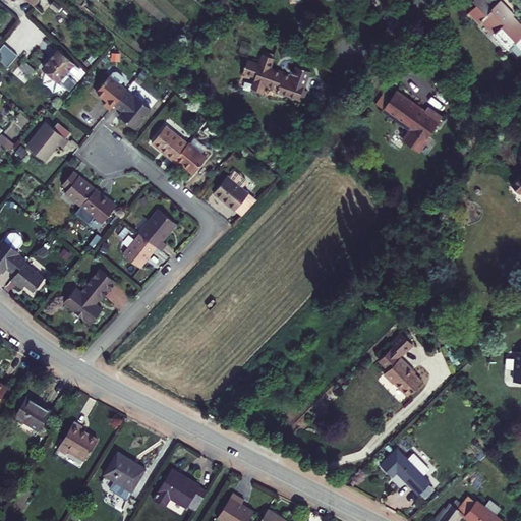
[(520,27),(519,25),(520,24),(513,16),(512,17),(498,3),(496,5),(490,0),(472,0),(472,1),(476,5),(471,10),(483,21),(494,33),(496,32),(505,42),(503,43),(509,50),(510,49),(518,57),(520,54),(520,53),(520,27)]
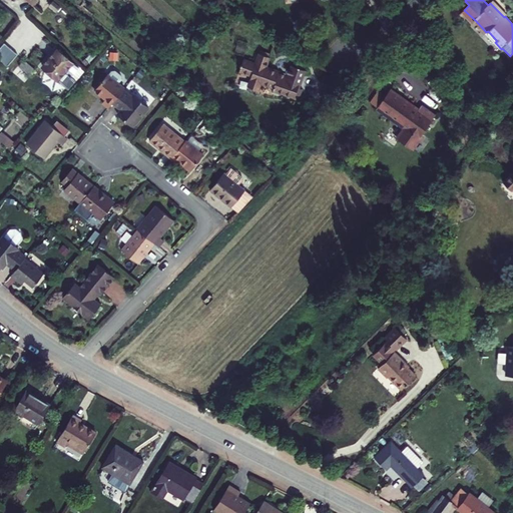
[(493,0),(490,3),(504,17),(505,16),(507,14),(493,0)]
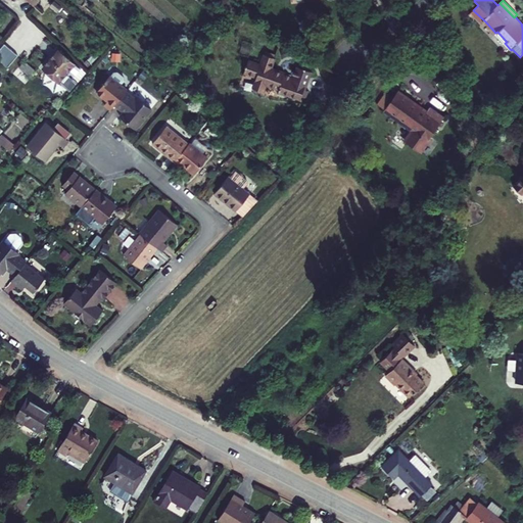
[(485,21),(473,10),(470,13),(481,25),(485,21)]
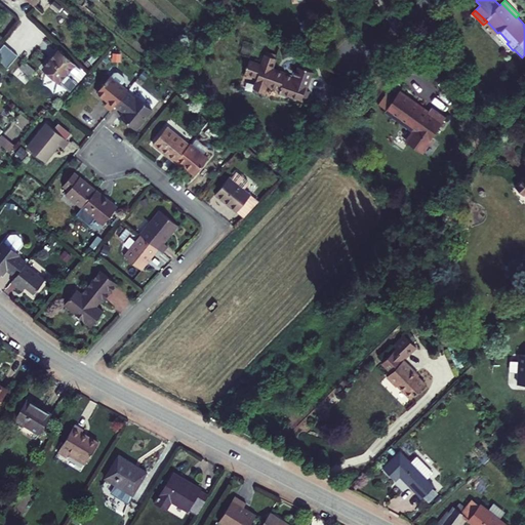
[(7,50),(3,55),(8,59),(12,54),(7,50)]
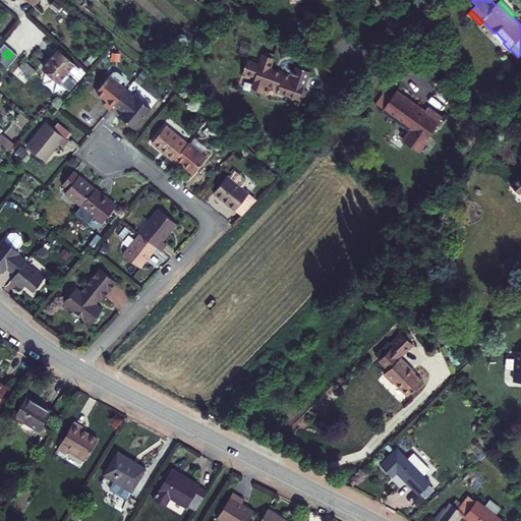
[(58,52),(51,60),(77,83),(79,80),(87,73),(81,68),(79,70),(58,52)]
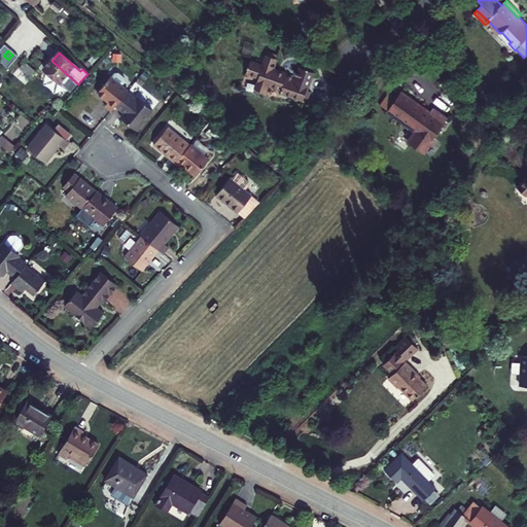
[(8,60),(3,56),(0,59),(0,61),(4,65),(8,60)]
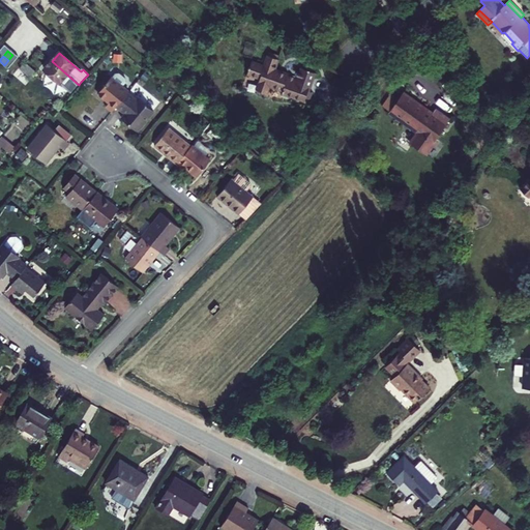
[(268,58),(265,65),(253,61),(247,74),(260,79),(257,87),(268,91),(270,87),(283,91),(282,93),(303,101),(304,99),(310,100),(313,92),(310,91),(317,72),(301,67),(298,78),(275,69),(278,61),(268,58)]
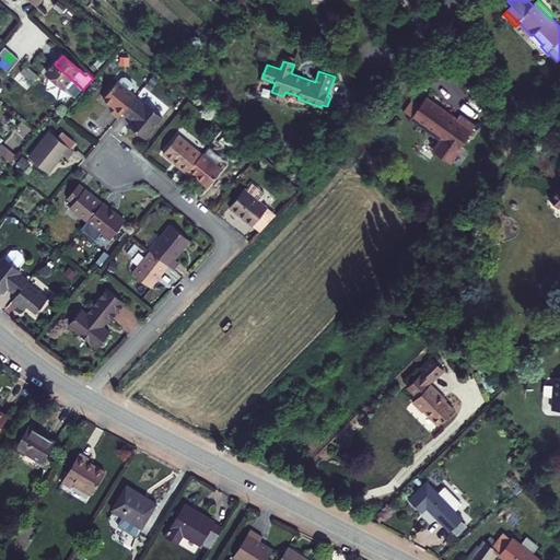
[(74,98),(83,90),(55,65),(46,74),(47,77),(43,82),(56,93),(60,88),(74,98)]
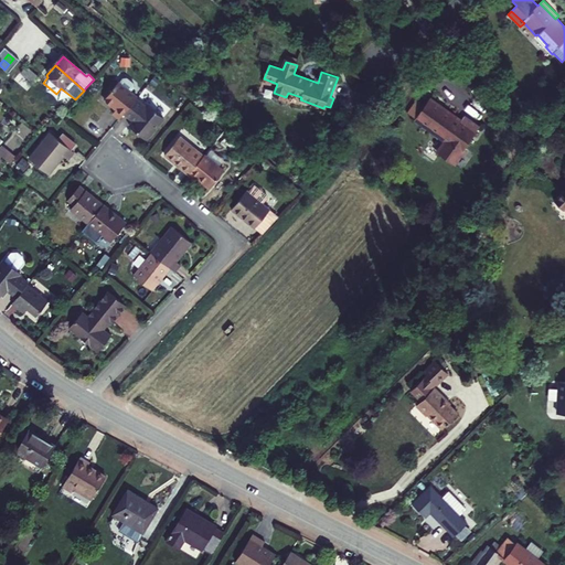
[(25,67),(21,74),(33,84),(39,78),(25,67)]
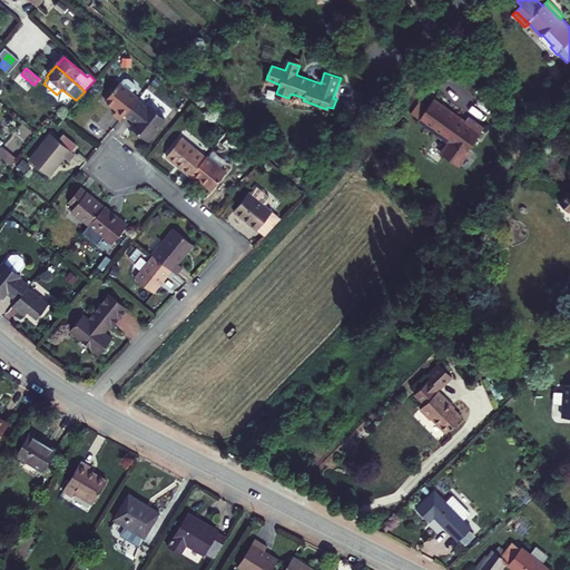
[(125,116),(137,100),(138,99),(119,84),(105,101),(118,111),(114,115),(120,120),(121,120),(125,116)]
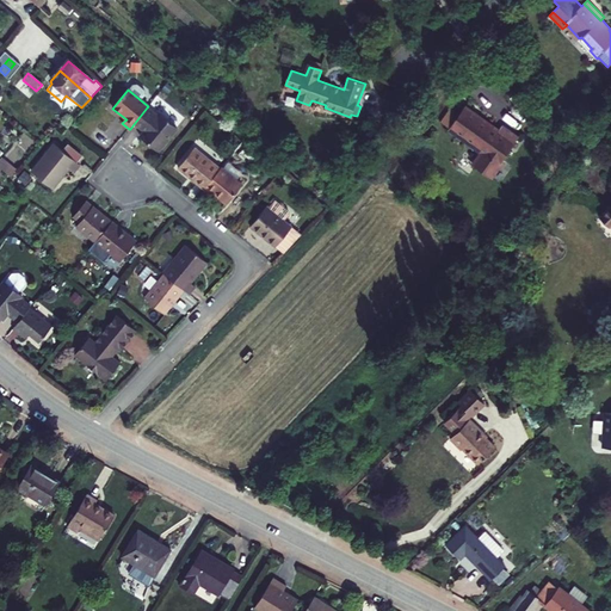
[(159,117),(147,107),(134,124),(143,131),(139,137),(159,153),(178,130),(160,116),(159,117)]
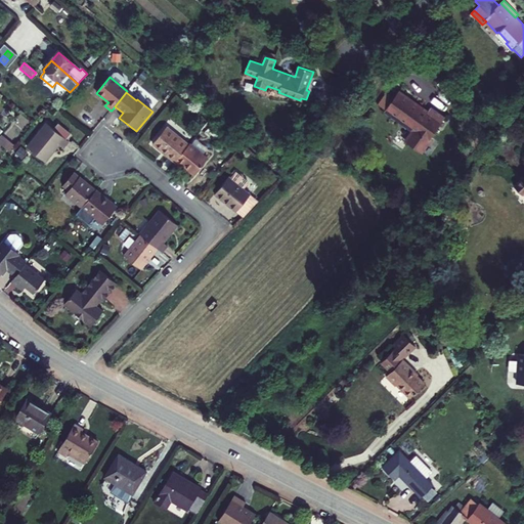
[(419,110),(421,107),(398,92),(384,112),(412,132),(404,142),(421,154),(429,142),(428,141),(444,118),(430,107),(426,114),(419,110)]
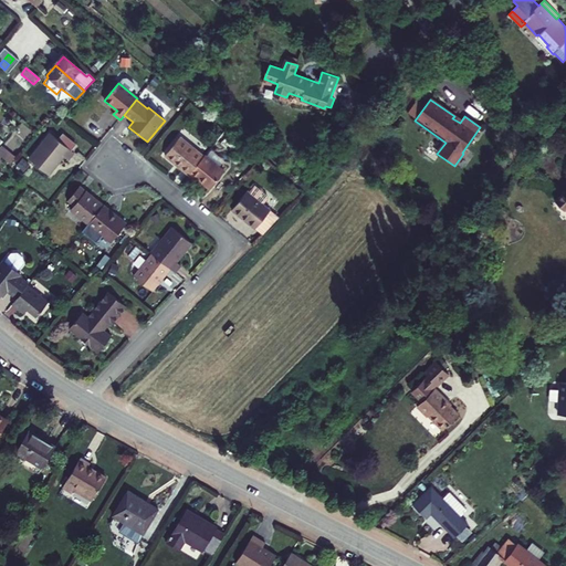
[(9,143),(16,148),(30,130),(22,125),(9,143)]
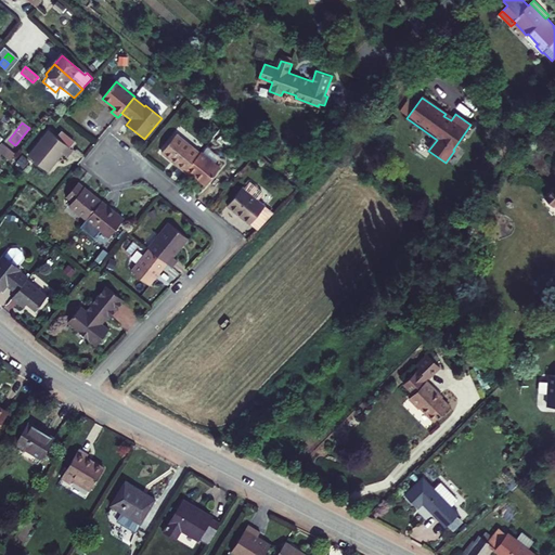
[(62,154),(67,158),(73,152),(50,132),(29,158),(48,172),(57,162),(55,160),(62,154)]
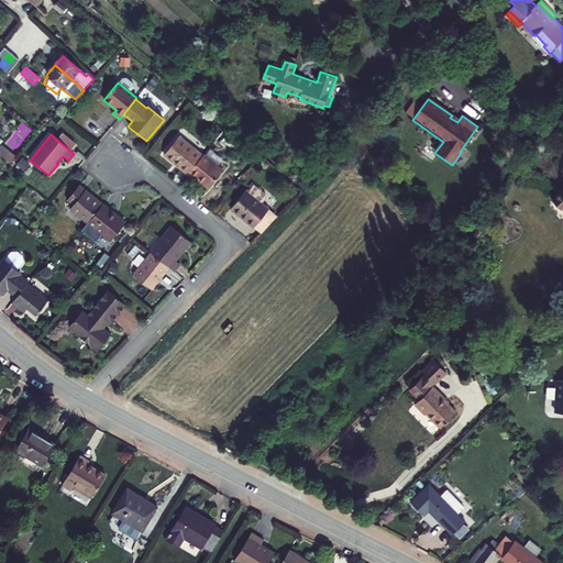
[(66,136),(61,143),(72,152),(77,145),(66,136)]
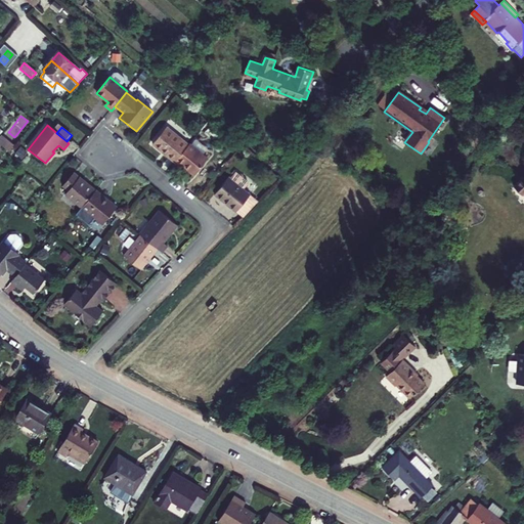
[(153,144),(174,163),(188,145),(167,127),(153,144)]
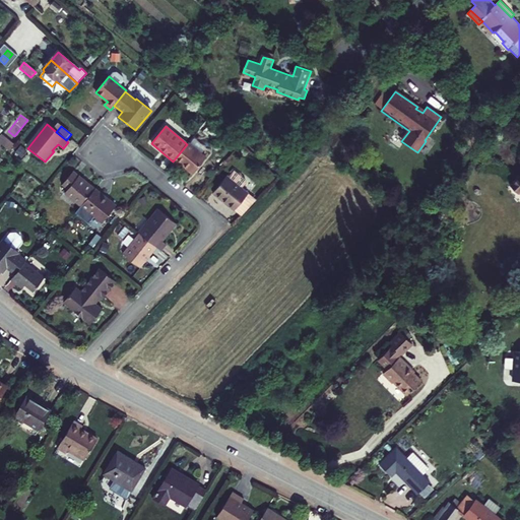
[(1,132),(0,133),(0,142),(8,149),(14,142),(1,132)]
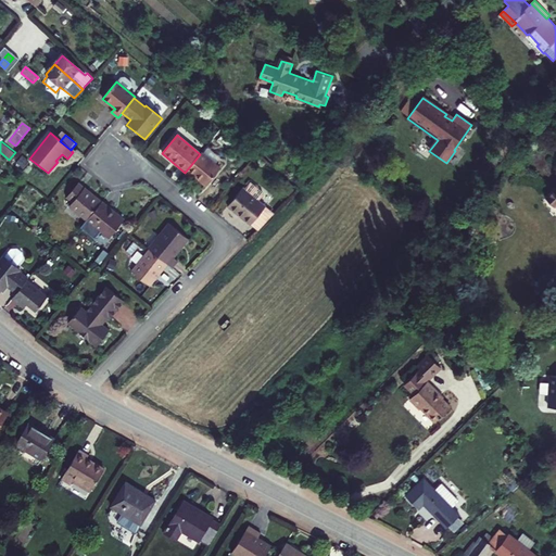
[(241,154),(250,161),(254,155),(247,149),(241,154)]
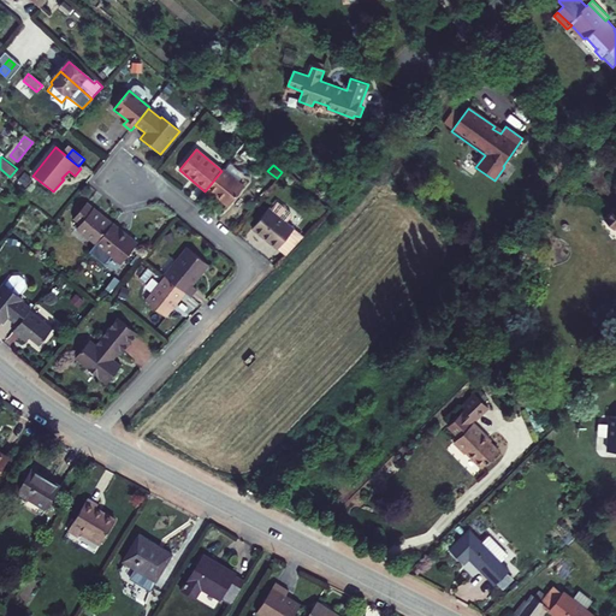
[(244,187),(223,170),(221,171),(205,191),(213,197),(214,195),(229,206),(244,187)]
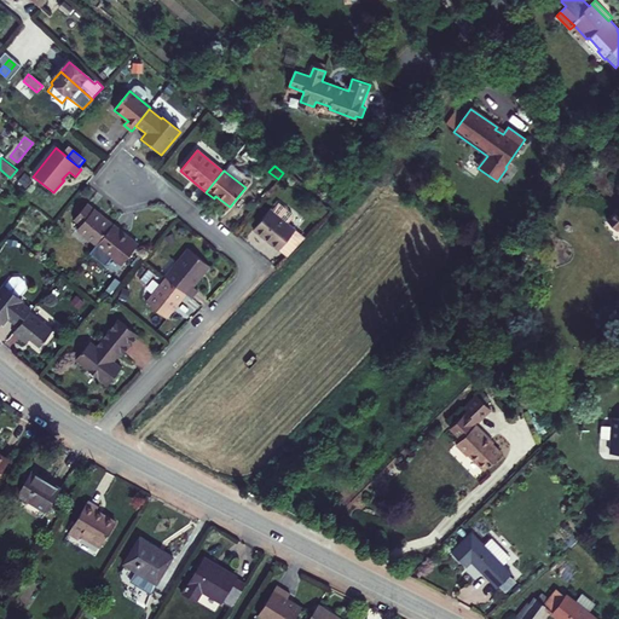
[(30,181),(24,177),(19,183),(25,187),(30,181)]
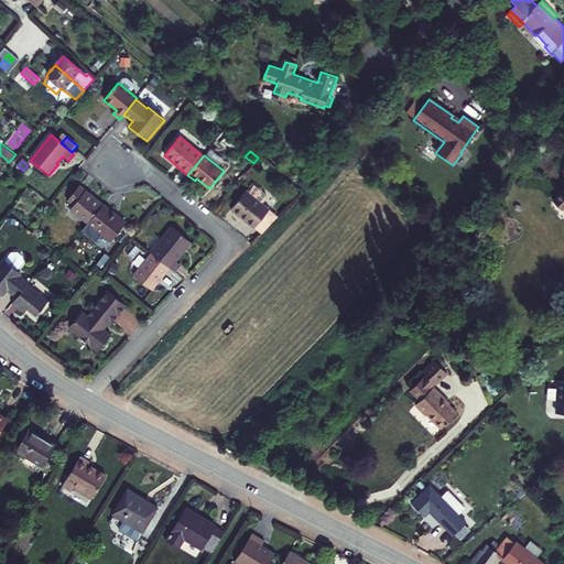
[(248,192),(246,191),(230,210),(255,229),(269,209),(262,204),(267,198),(266,195),(253,185),(248,192)]
